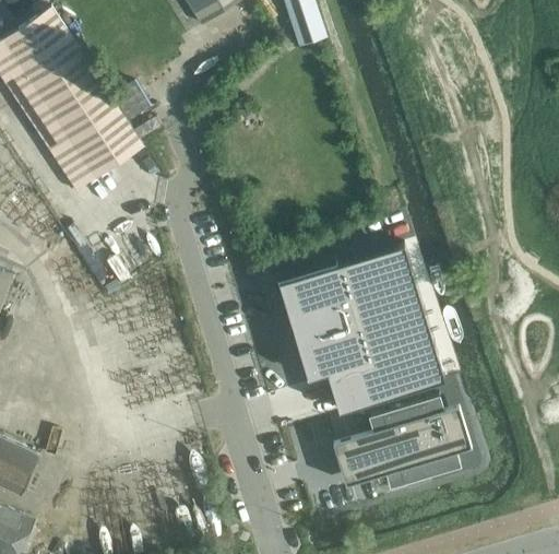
[(185,0),(201,27),(244,0),(185,0)]
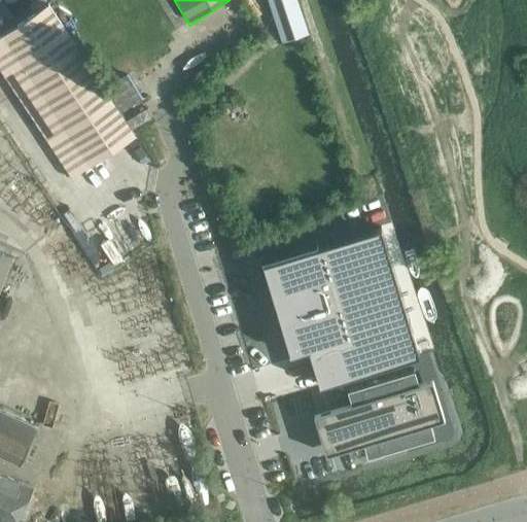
[(294,0),(267,0),(282,46),(308,38),(294,0)]
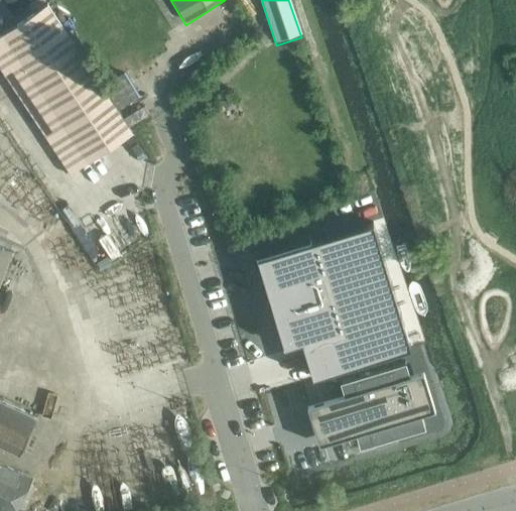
[(3,37),(0,39),(0,71),(71,177),(88,165),(138,132),(53,4),(3,37)]
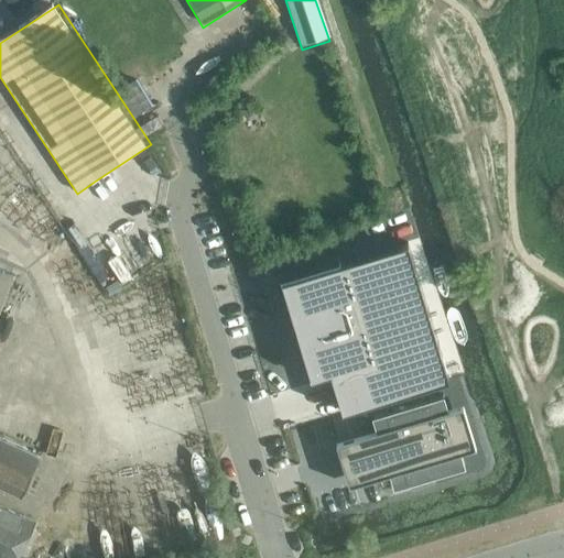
[(425,306),(408,247),(281,285),(288,307),(299,342),(311,383),(331,378),(342,416),(360,411),(448,384),(425,306)]
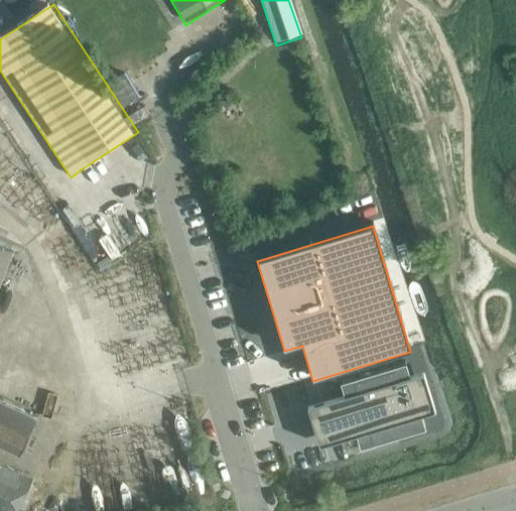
[(0,251),(0,286),(12,256),(0,251)]
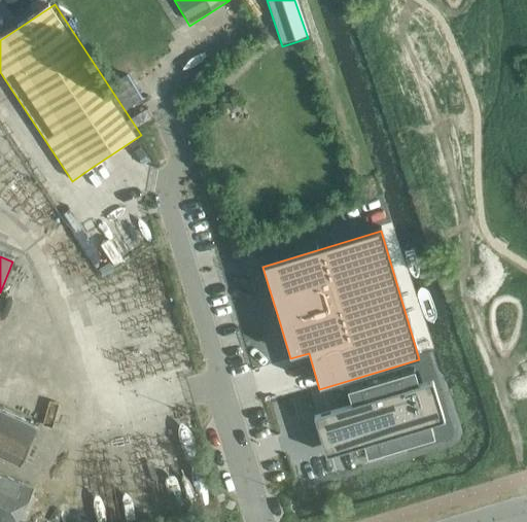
[(325,458),(363,447),(367,460),(381,456),(381,454),(420,442),(421,445),(434,441),(430,427),(445,422),(432,383),(418,387),(414,374),(400,378),(401,380),(361,392),(361,389),(347,393),(351,407),(314,418),(325,458)]
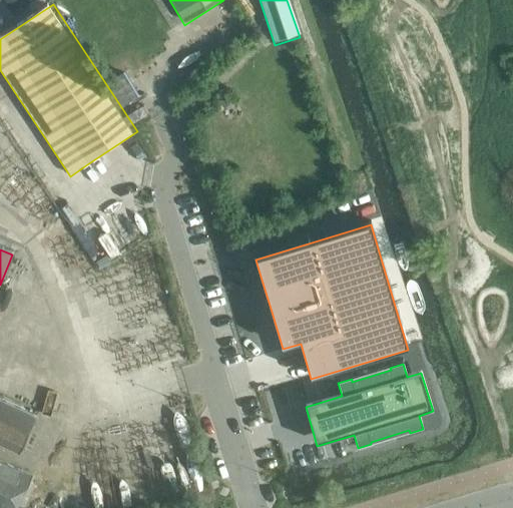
[(0,403),(0,448),(20,458),(36,421),(0,403)]
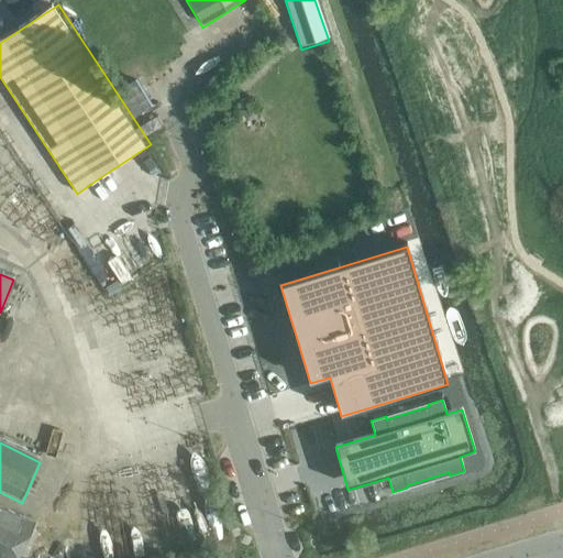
[(19,557),(34,526),(0,510),(0,557),(19,557)]
